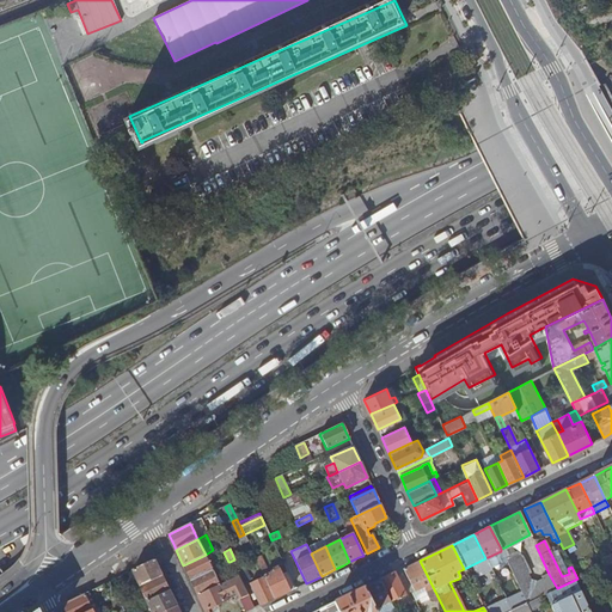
[(501,551),(485,558),(488,564),(503,556),(501,551)]
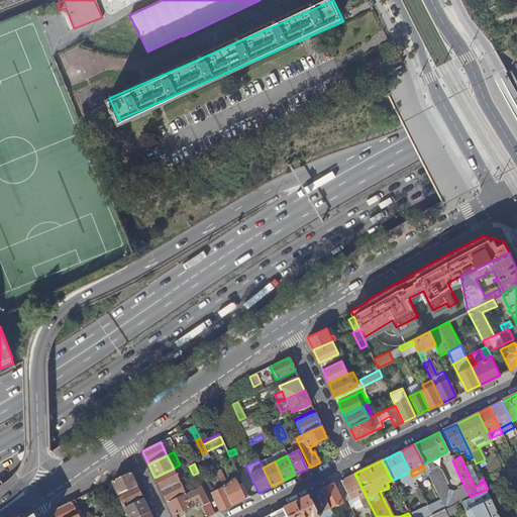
[(425,470),(444,509),(460,502),(471,497),(463,485),(456,488),(457,490),(452,493),(447,492),(444,485),(446,484),(440,471),(435,466),(434,466),(425,470)]
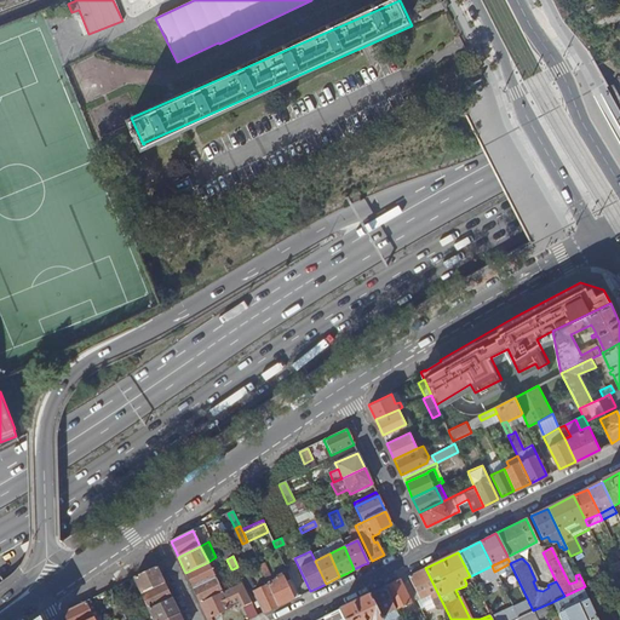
[(190,584),(193,589),(216,578),(208,562),(185,573),(190,584)]
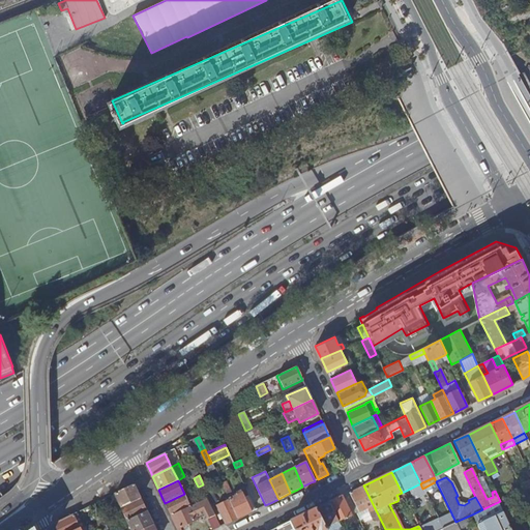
[(245,514),(252,512),(244,498),(242,493),(241,493),(240,491),(236,493),(237,495),(232,497),(225,480),(221,482),(228,499),(237,519),(245,514)]
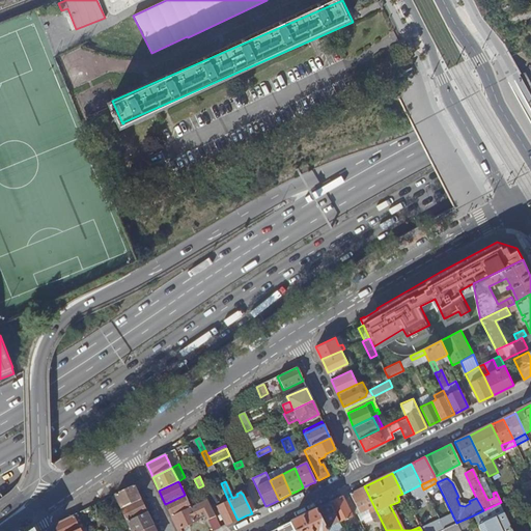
[(421,484),(409,491),(412,497),(424,491),(423,490),(421,484)]
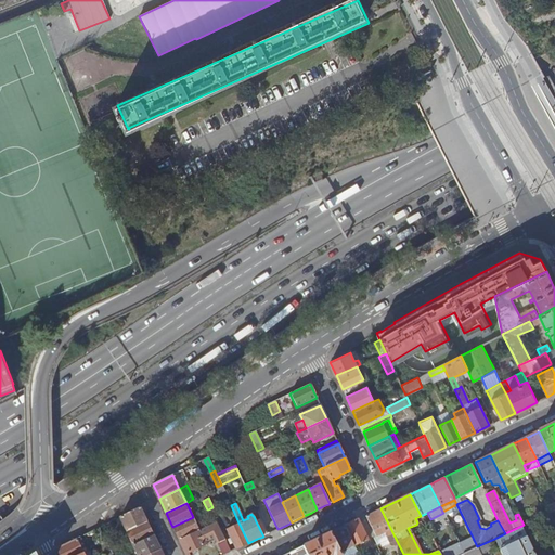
[(146,521),(140,507),(120,518),(127,531),(146,521)]
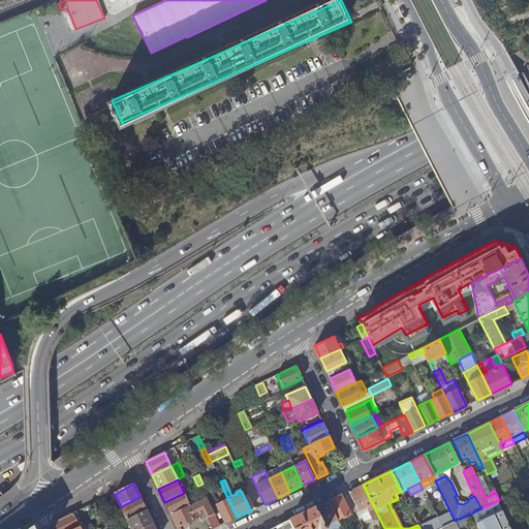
[(205,494),(208,493),(203,484),(198,486),(203,495),(205,494)]
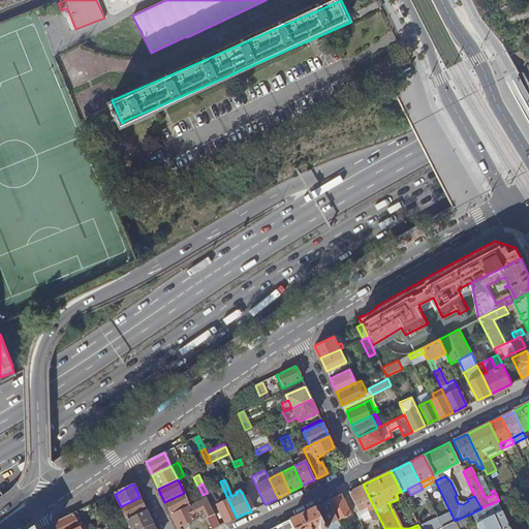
[(363,485),(348,492),(358,511),(366,508),(369,515),(370,517),(377,514),(363,485)]
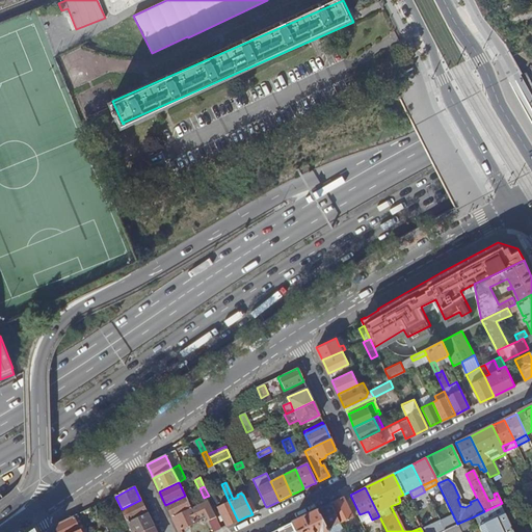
[(208,500),(211,507),(217,503),(213,494),(209,496),(206,497),(208,500)]
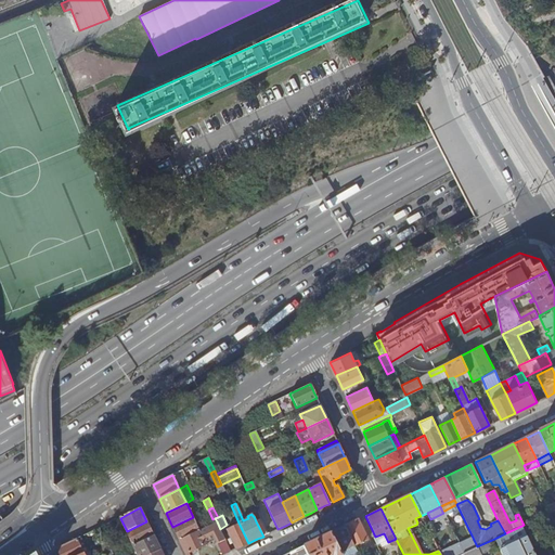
[(177,536),(179,540),(199,530),(193,517),(172,527),(177,536)]
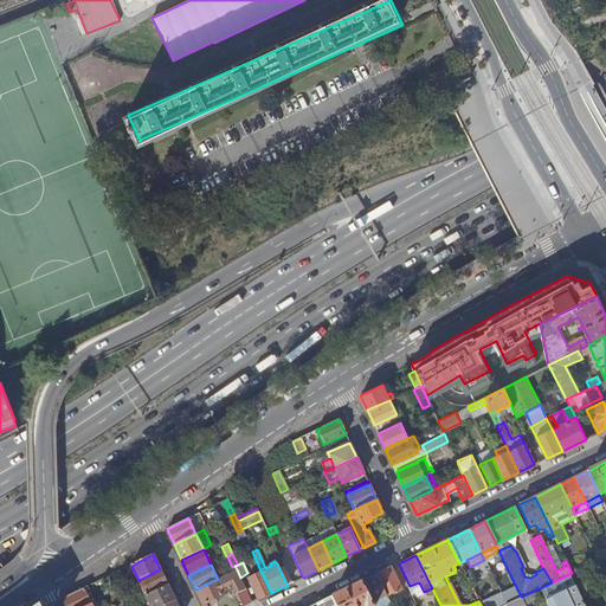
[(391,567),(375,574),(386,597),(401,590),(391,567)]
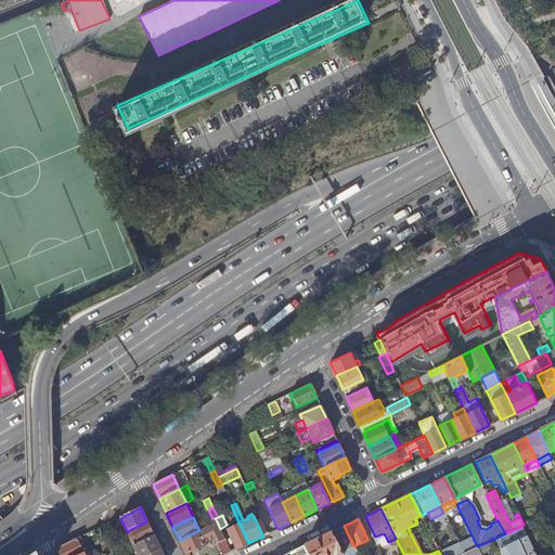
[(263,537),(267,534),(260,520),(256,521),(263,537)]
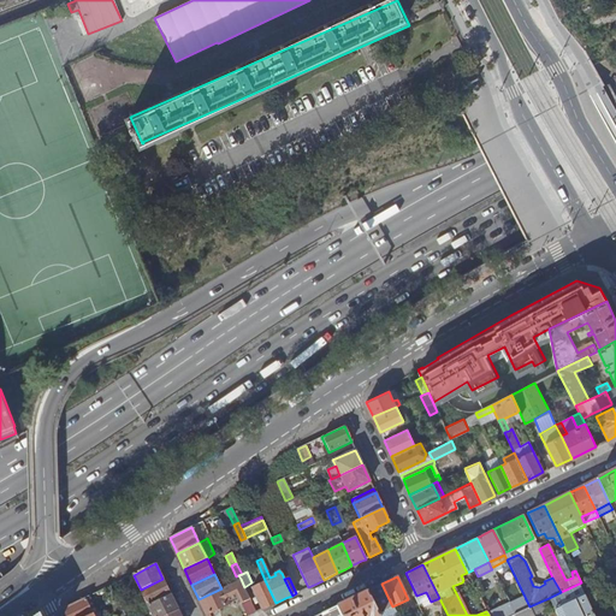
[(170,594),(163,579),(141,590),(148,605),(170,594)]
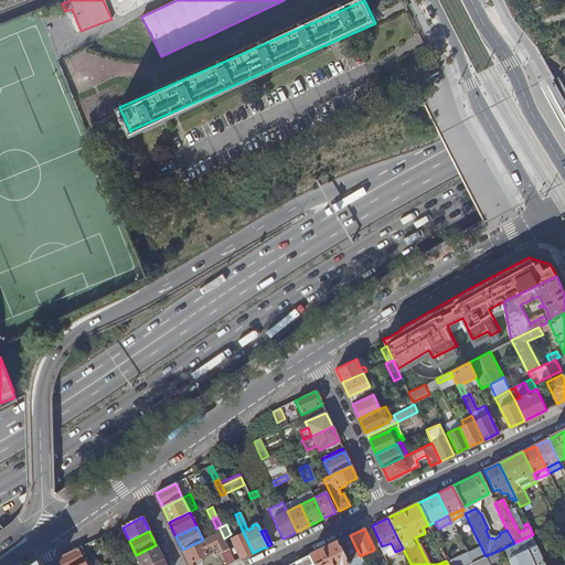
[(182,550),(189,564),(192,564),(192,563),(210,554),(209,553),(216,555),(219,548),(221,550),(227,546),(224,539),(221,531),(203,540),(182,550)]
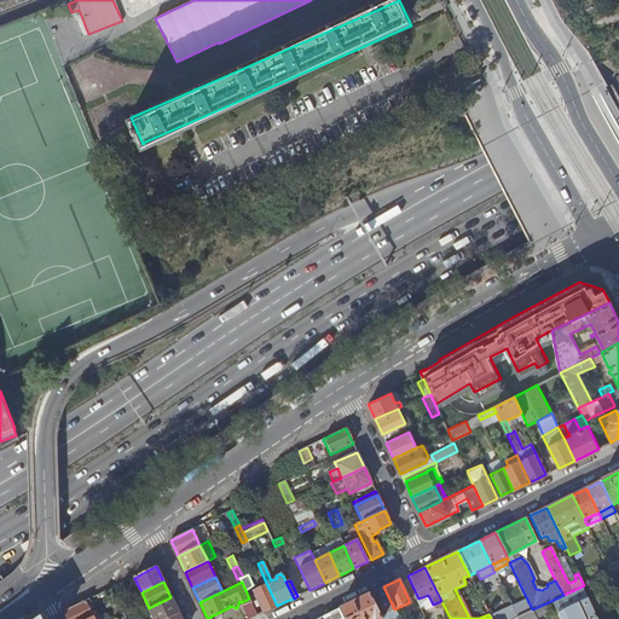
[(268,611),(277,606),(266,583),(252,590),(262,613),(268,611)]
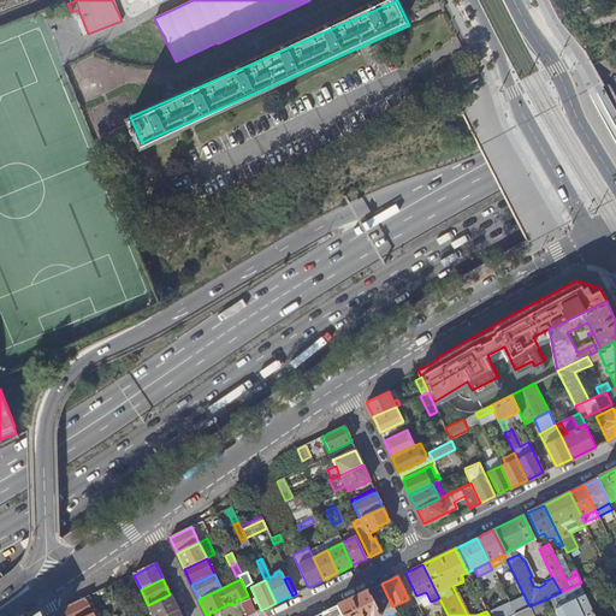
[(381,584),(367,592),(378,614),(392,606),(381,584)]
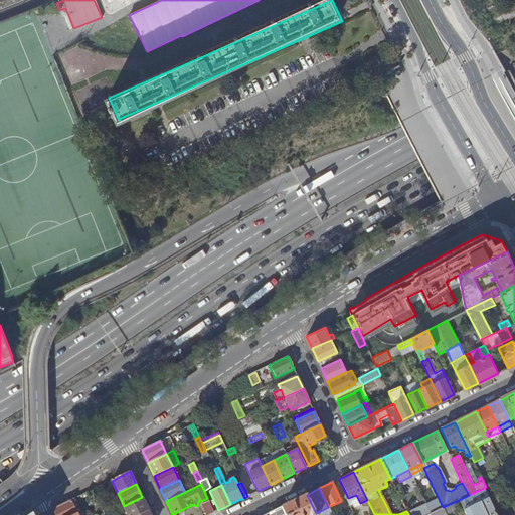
[(497,514),(484,488),(469,495),(459,500),(466,514),(497,514)]
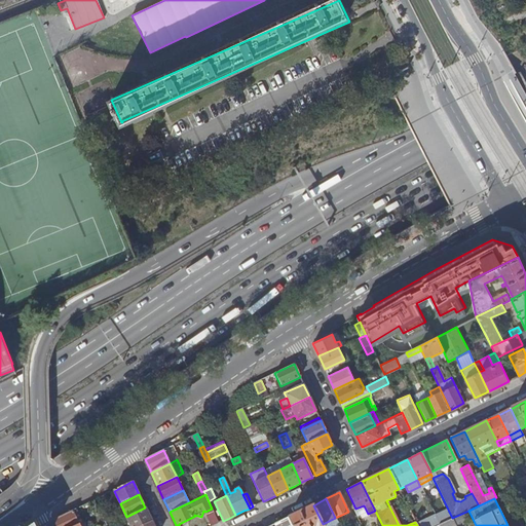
[(313,505),(288,518),(291,525),(324,525),(323,524),(313,505)]
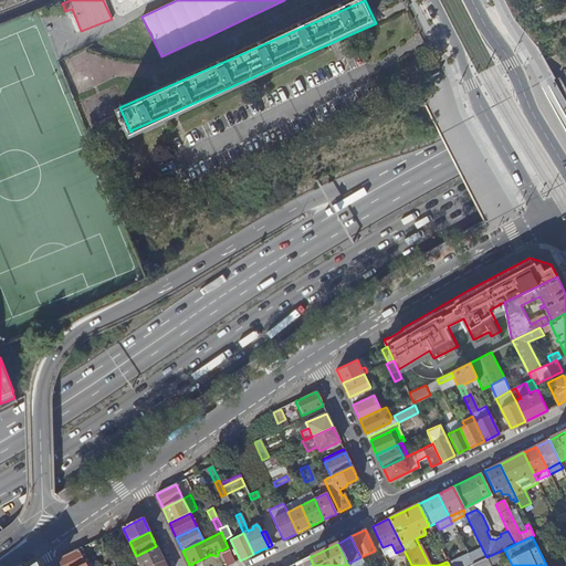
[(383,547),(380,549),(384,555),(395,551),(391,544),(383,547)]
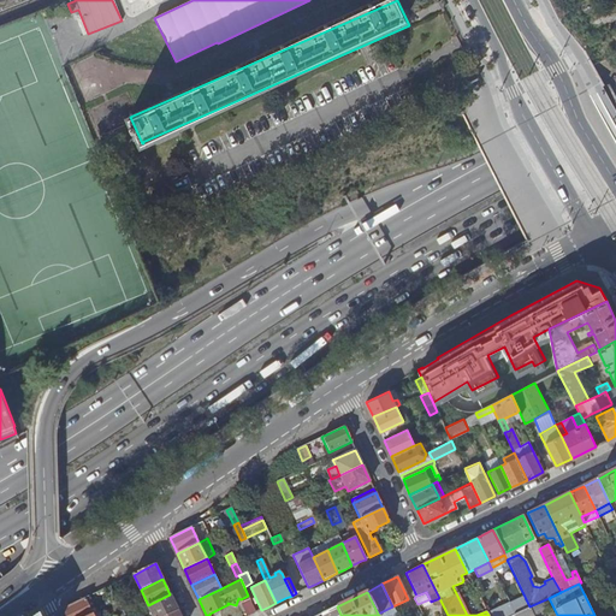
[(165,615),(178,610),(170,594),(148,605),(152,615),(165,615)]
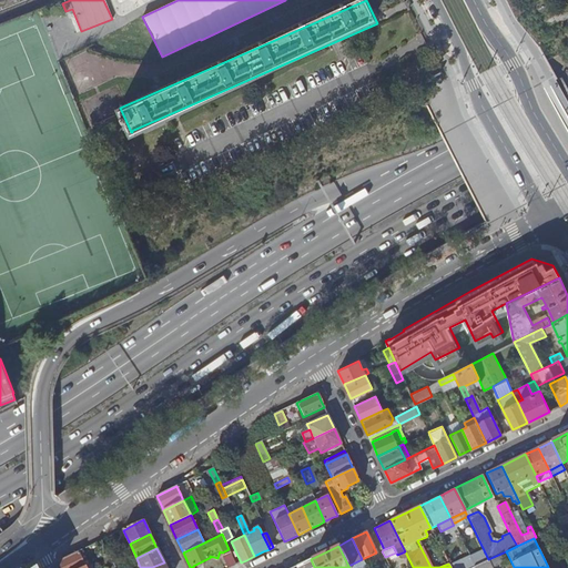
[(79,551),(58,561),(61,567),(80,567),(85,566),(79,551)]
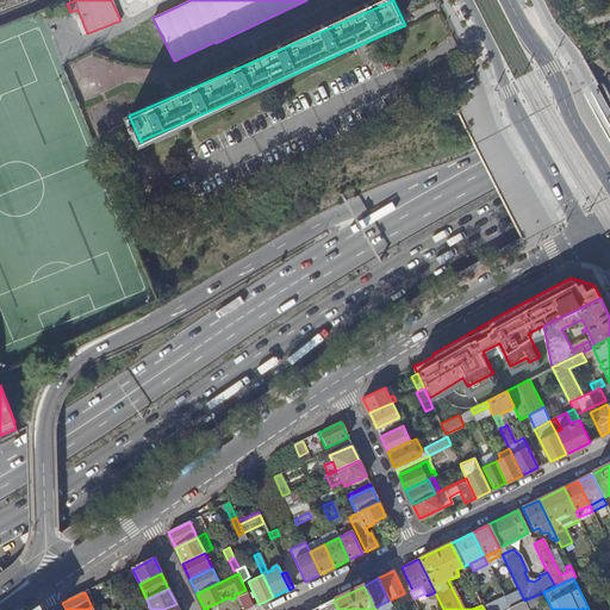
[(125,609),(129,609),(122,592),(117,595),(124,609),(125,609)]
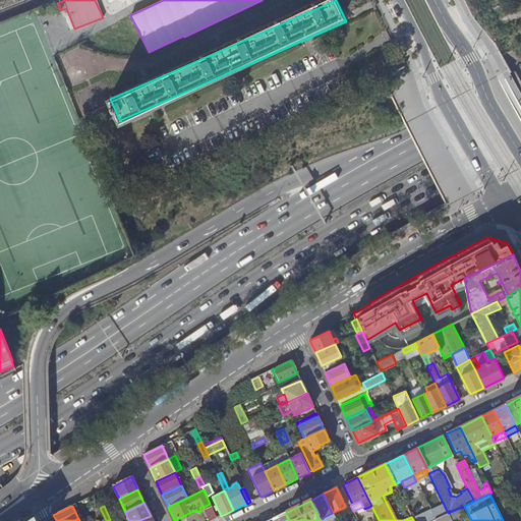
[(208,520),(210,520),(217,518),(211,507),(205,510),(204,511),(208,520)]
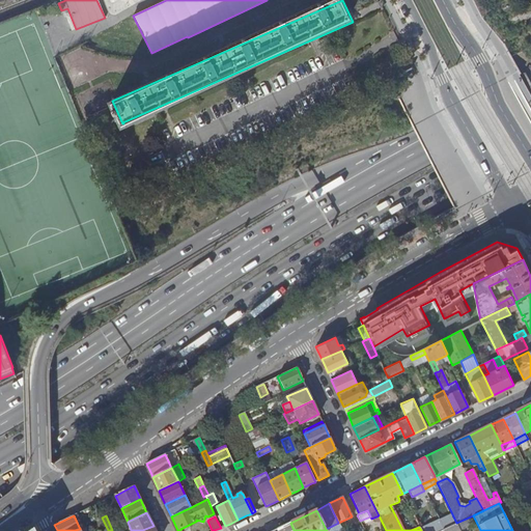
[(108,530),(102,518),(95,521),(101,530),(108,530)]
